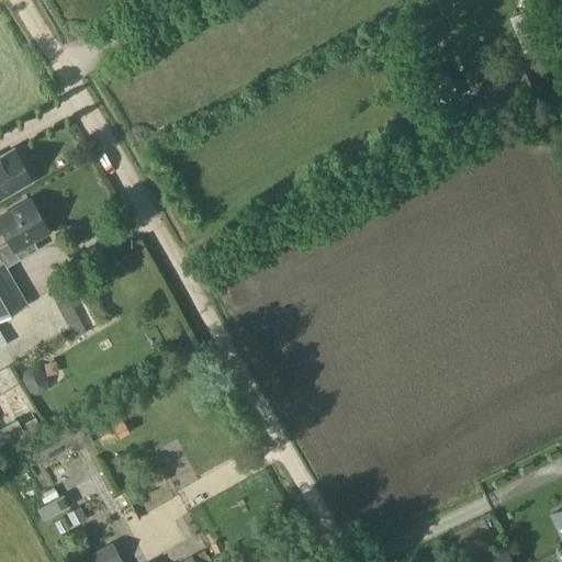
[(537,47),(523,12),(509,18),(524,54),(537,47)]
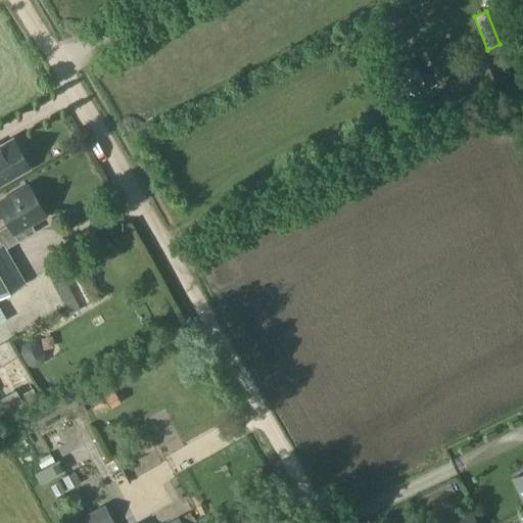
[(506,53),(494,57),(498,68),(510,64),(506,53)]
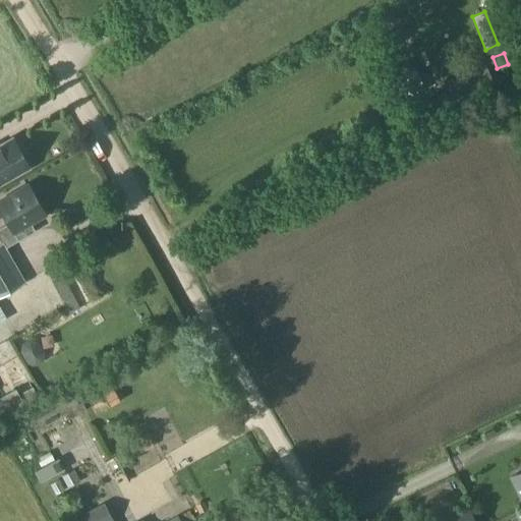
[(0,183),(29,169),(25,163),(24,158),(24,155),(22,151),(15,146),(12,140),(0,147),(0,183)]
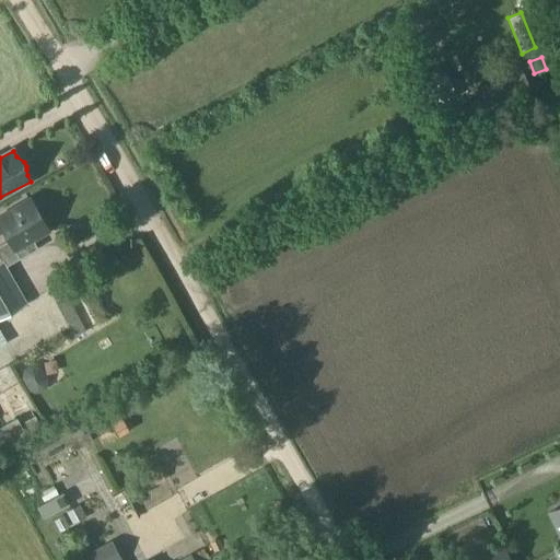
[(0,261),(1,264),(0,264),(0,319),(26,304),(6,268),(37,249),(33,241),(48,232),(30,200),(0,217),(0,226),(9,242),(0,246),(0,261)]
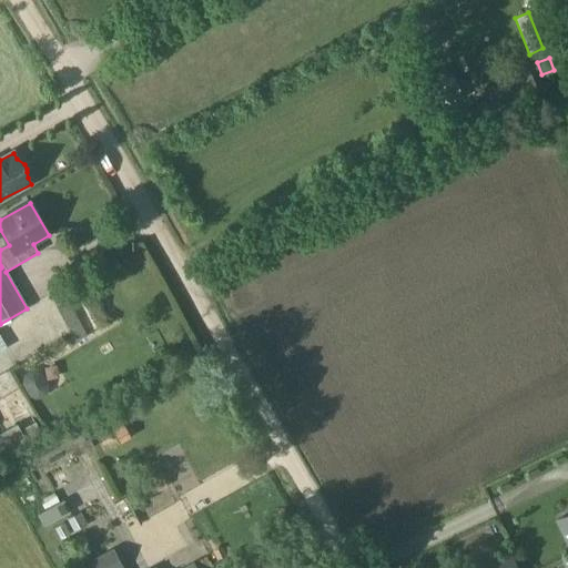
[(111,321),(93,291),(82,296),(100,327),(111,321)]
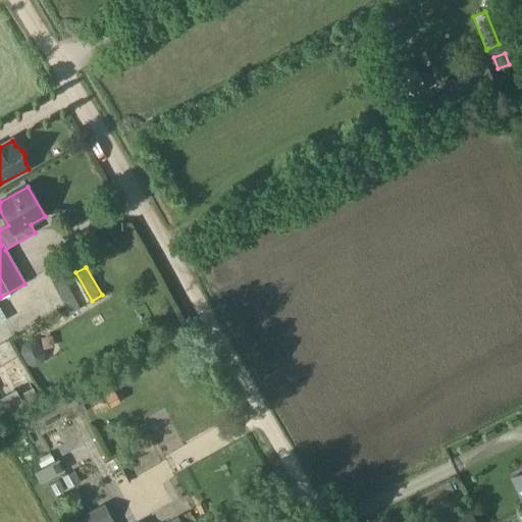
[(81,307),(65,278),(54,285),(69,313),(81,307)]
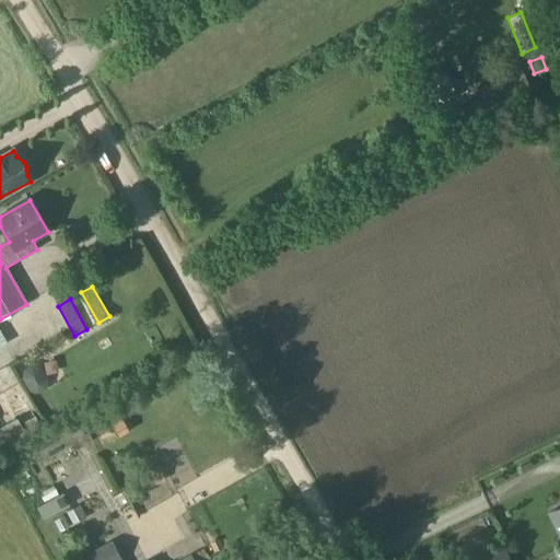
[(46,386),(48,378),(41,365),(32,363),(25,368),(22,376),(31,389),(38,391),(46,386)]
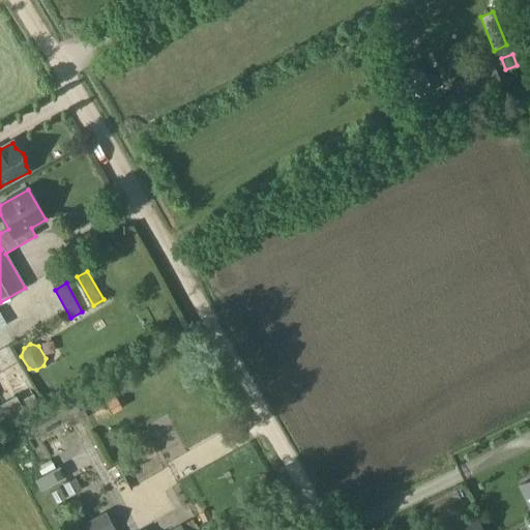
[(18,394),(0,404),(0,427),(39,406),(33,393),(21,401),(18,394)]
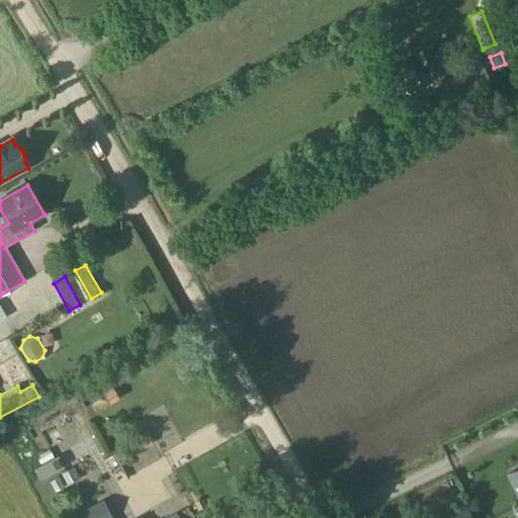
[(74,393),(56,402),(64,420),(86,408),(82,401),(79,403),(74,393)]
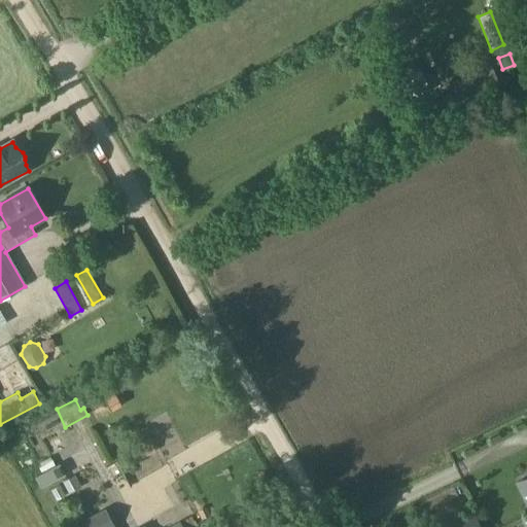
[(60,463),(34,478),(40,490),(67,476),(60,463)]
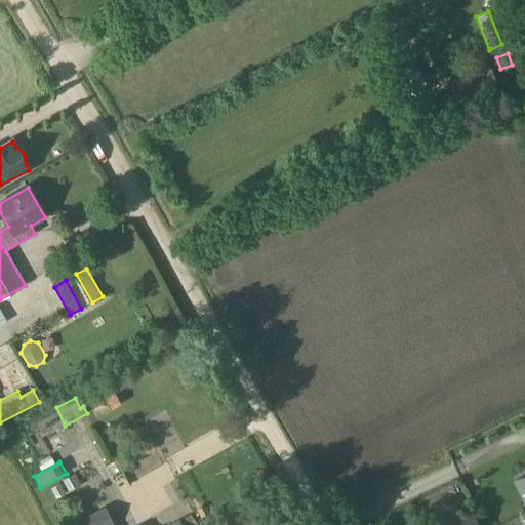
[(75,473),(62,480),(69,493),(82,486),(75,473)]
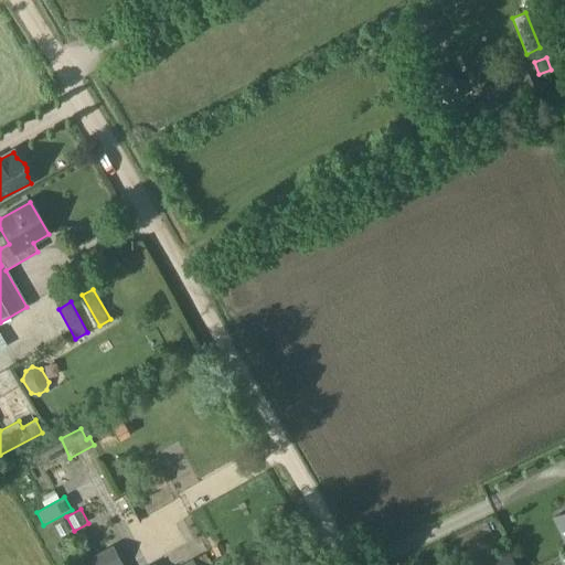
[(114,545),(88,560),(91,564),(123,564),(124,564),(114,545)]
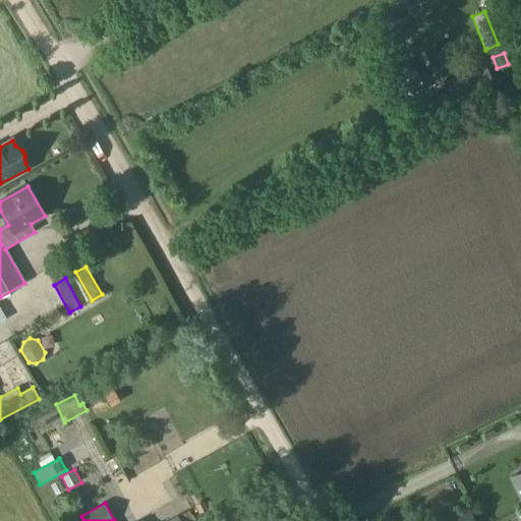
[(476,520),(470,508),(442,520),(476,520)]
